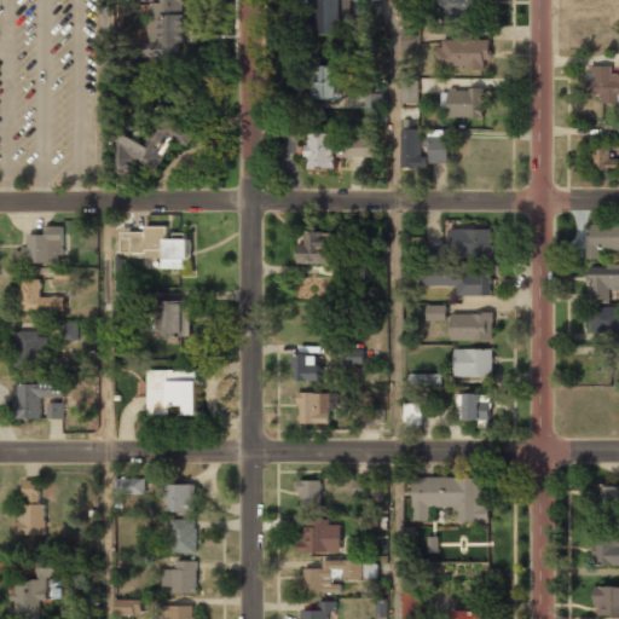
[(186,0),(161,0),(161,3),(151,3),(150,41),(144,41),(143,57),(180,58),(181,42),(185,42),(186,0)]
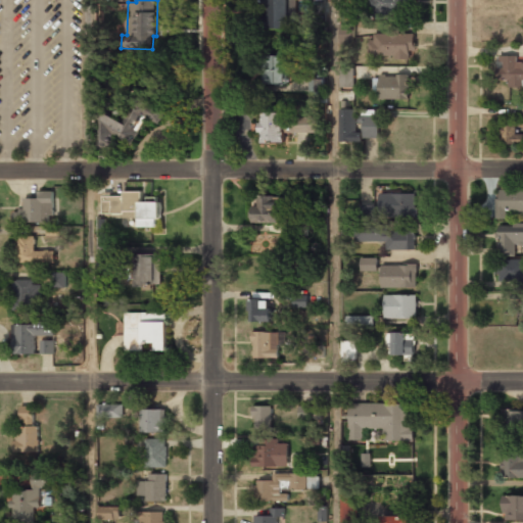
[(269,29),(297,28),(297,16),(293,16),(292,0),(263,0),(263,8),(269,8),(269,29)]
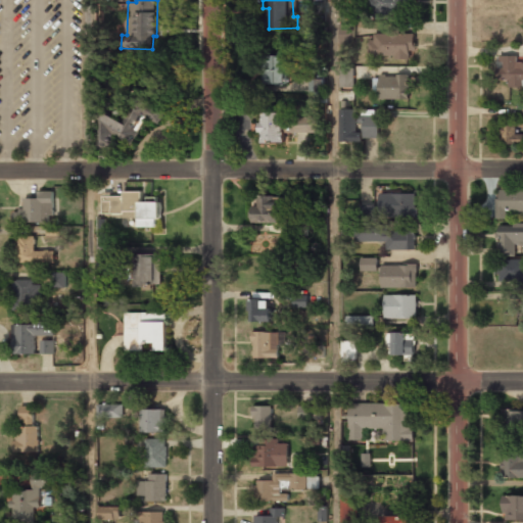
[(368,0),(368,16),(411,17),(411,0),(368,0)]
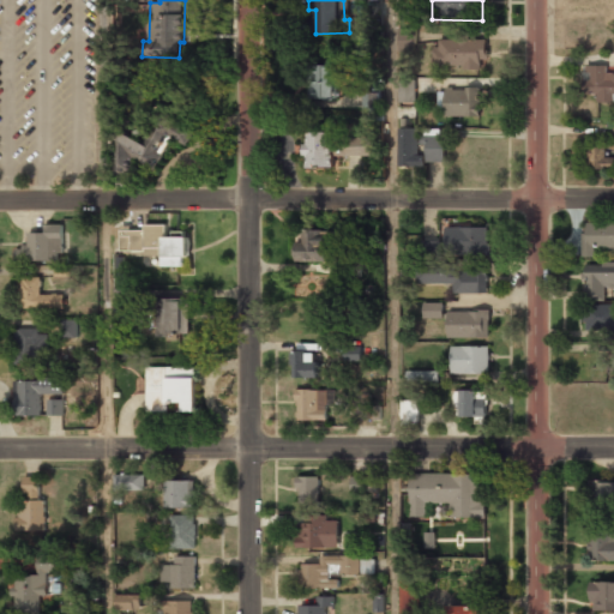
[(415,28),(398,29),(398,48),(415,48),(415,28)]
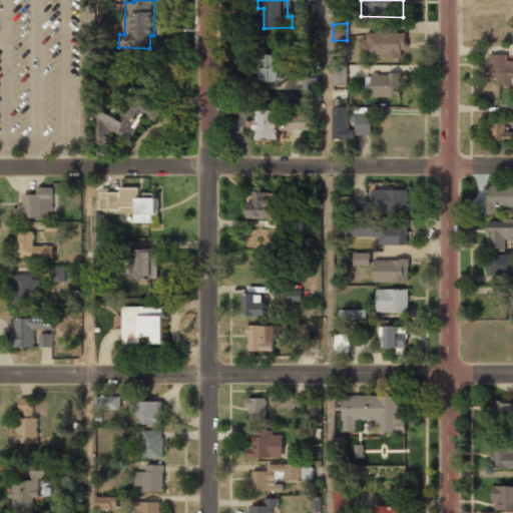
[(364,57),(402,56),(401,49),(407,49),(407,32),(363,33),(364,57)]
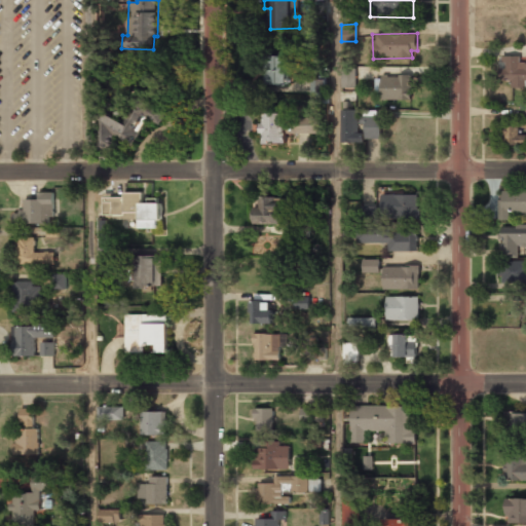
[(288,84),(287,55),(264,57),(265,85),(288,84)]
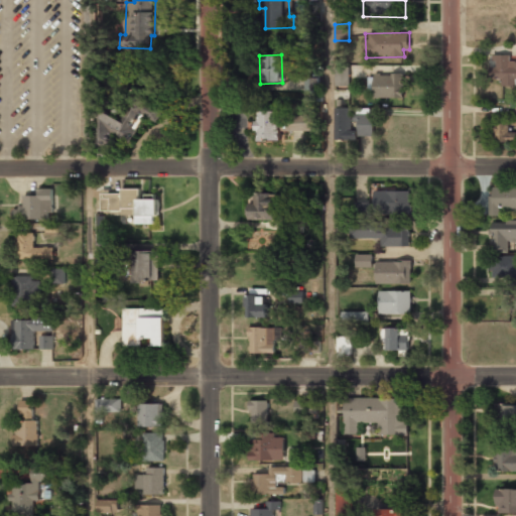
[(510,55),(494,54),(494,68),(493,68),(493,79),(502,79),(502,86),(515,86),(515,60),(510,60),(510,55)]
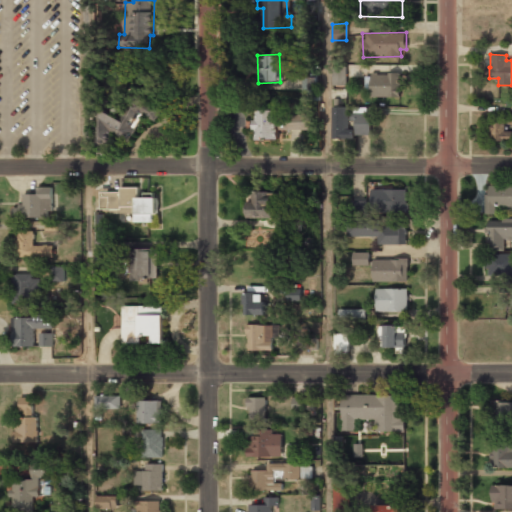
[(332,85),(346,85),(346,66),(332,66),(332,85)]
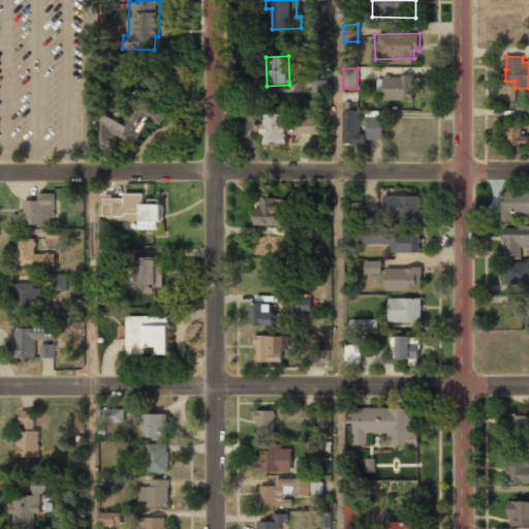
[(383,100),(413,99),(412,75),(382,76),(383,100)]
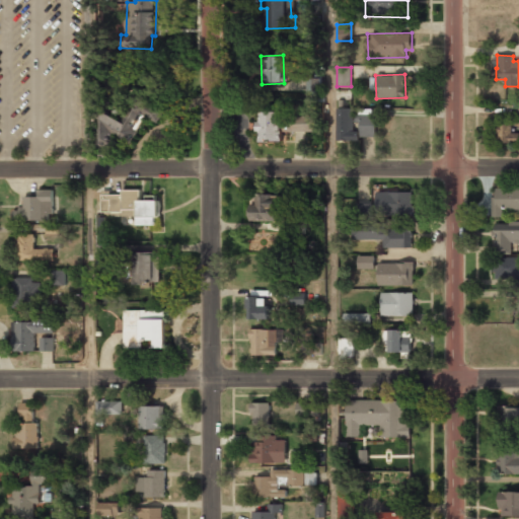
[(306,92),(311,92),(311,102),(321,102),(321,78),(306,78),(306,92)]
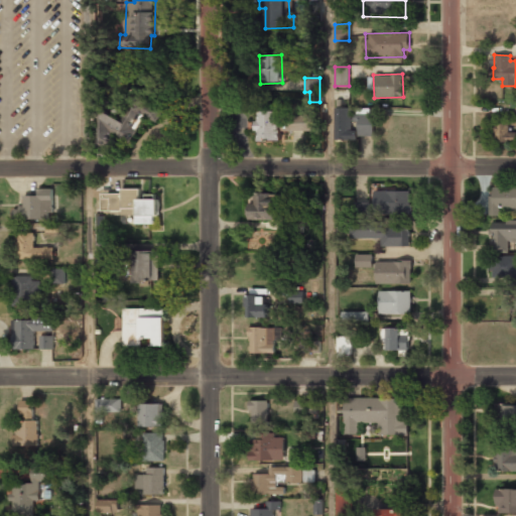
[(100,110),(98,116),(96,145),(109,146),(114,135),(126,140),(132,140),(143,115),(158,121),(165,106),(143,96),(133,96),(128,107),(128,109),(124,118),(124,121),(100,110)]
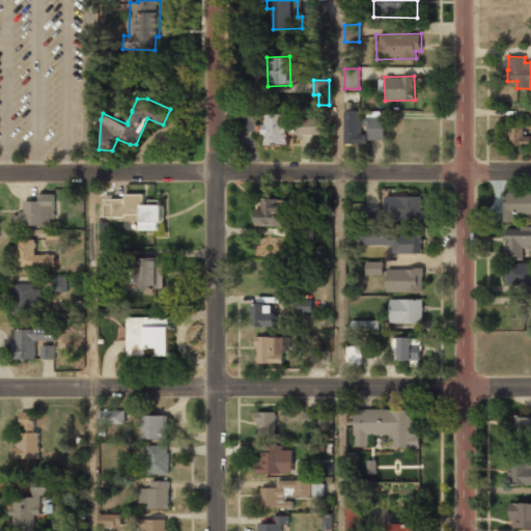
[(344,143),(367,143),(366,135),(362,135),(361,110),(343,111),(344,143)]
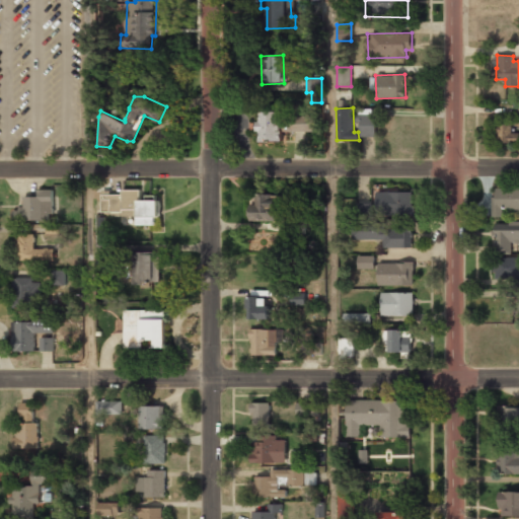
[(360,137),(375,137),(375,109),(359,109),(360,137)]
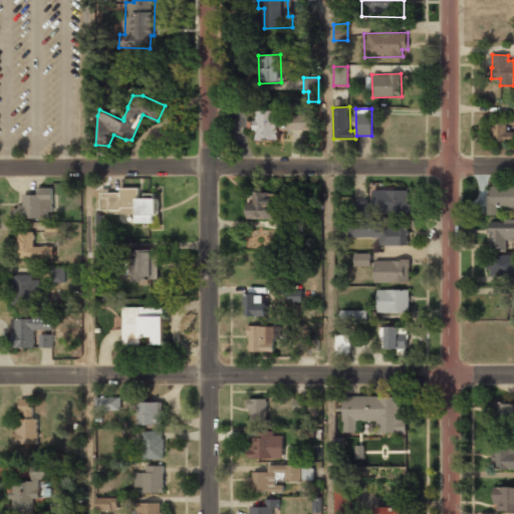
[(256,109),(255,132),(258,132),(257,141),(279,141),(280,110),(256,109)]
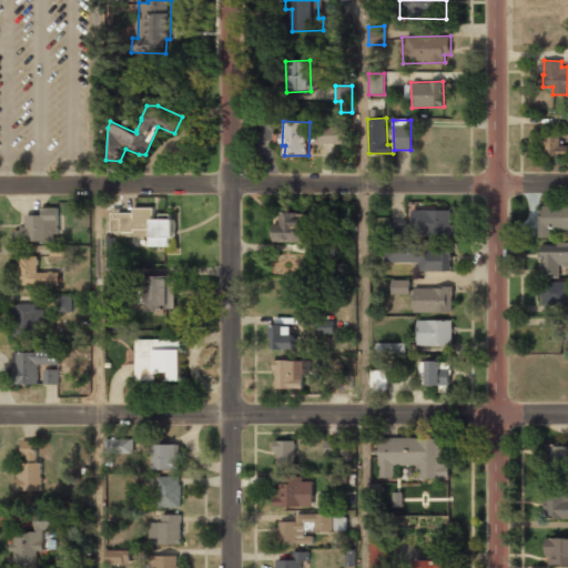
[(344,144),(344,127),(317,127),(317,144),(344,144)]
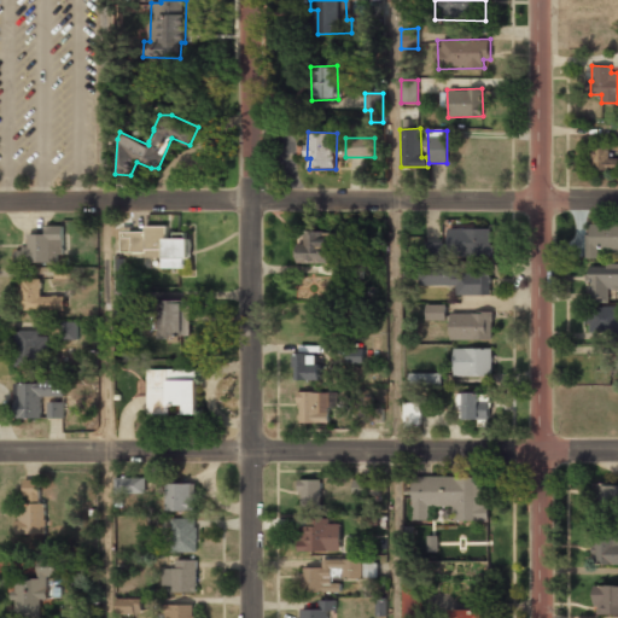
[(617,172),(617,159),(610,159),(610,147),(594,147),(593,170),(617,172)]
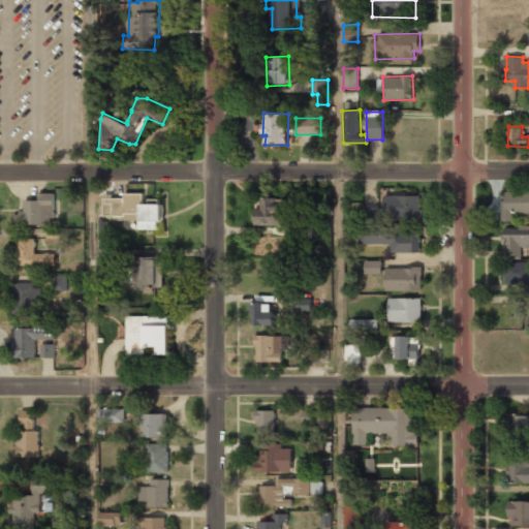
[(528,191),(505,192),(505,200),(501,200),(501,216),(528,215),(528,191)]
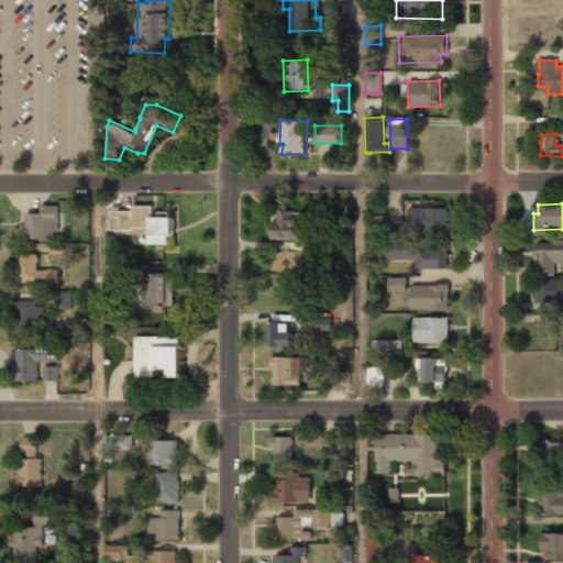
[(58,206),(41,206),(41,213),(25,213),(25,227),(14,227),(14,240),(53,239),(53,232),(59,231),(58,206)]
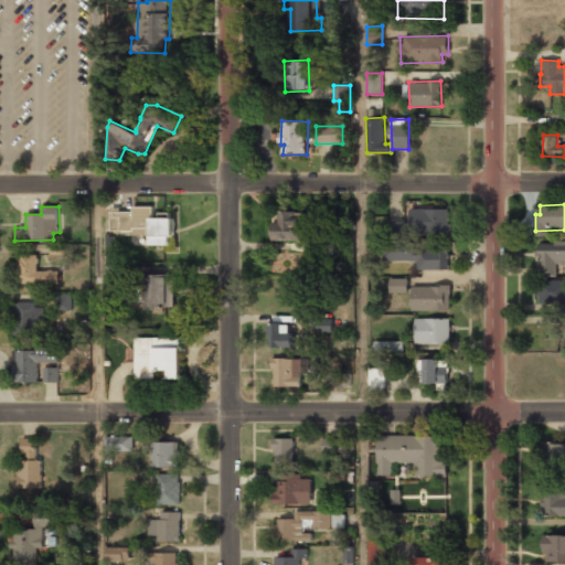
[(110,233),(151,233),(151,245),(172,245),(173,219),(153,219),(153,206),(132,206),(132,212),(119,212),(119,208),(110,208),(110,233)]
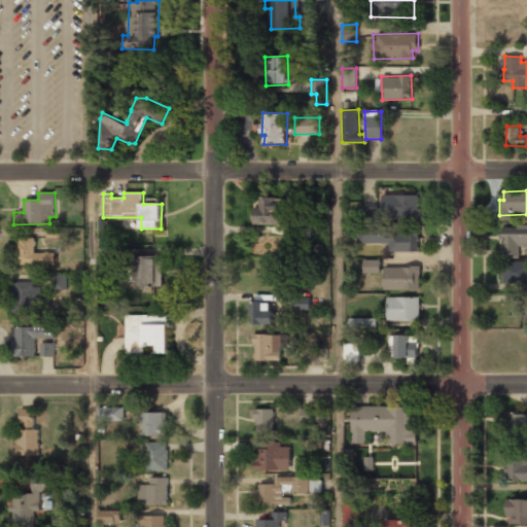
[(420,195),(383,196),(383,219),(420,219),(420,195)]
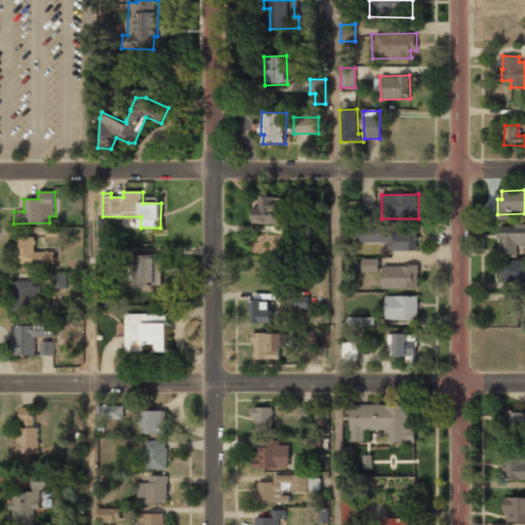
[(252,207),(252,224),(285,223),(285,211),(278,211),(277,196),(258,197),(258,207),(252,207)]
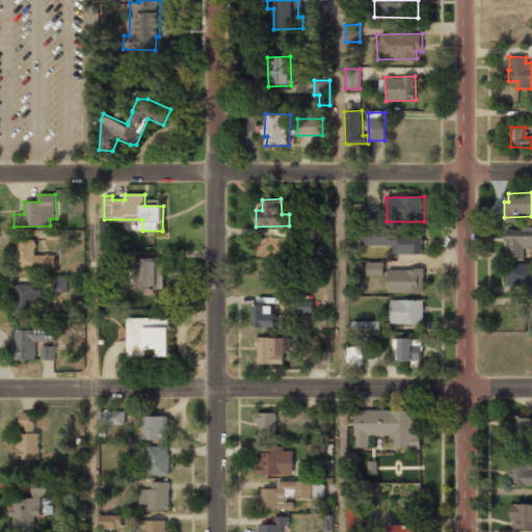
[(381,209),(366,209),(366,223),(381,223),(381,209)]
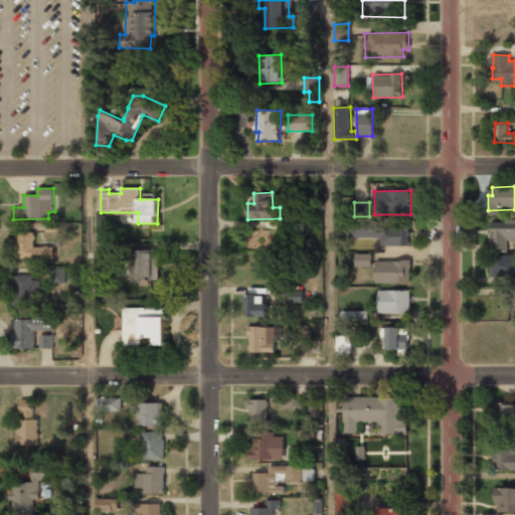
[(408,220),(350,221),(350,237),(380,237),(380,245),(409,245),(408,220)]
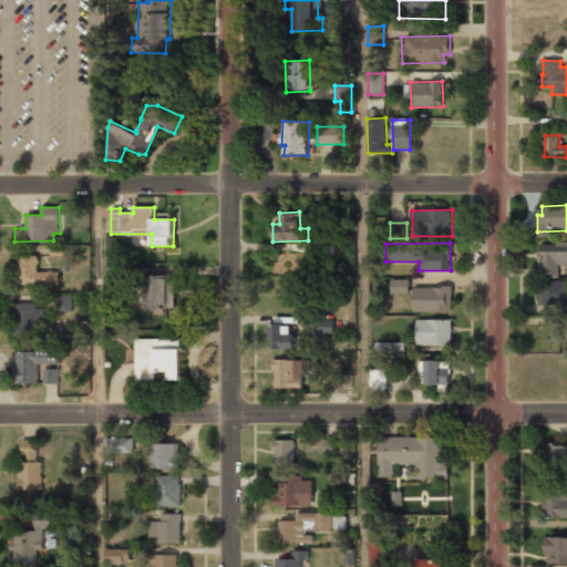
[(566,243),(540,243),(540,278),(558,278),(558,265),(566,265),(566,243)]
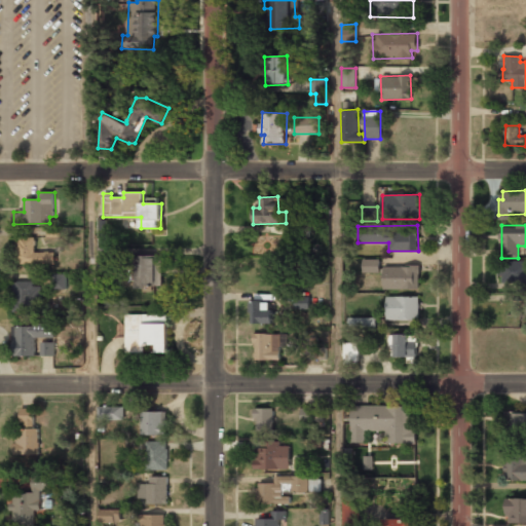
[(36,237),(19,237),(17,264),(54,264),(54,253),(35,252),(36,237)]
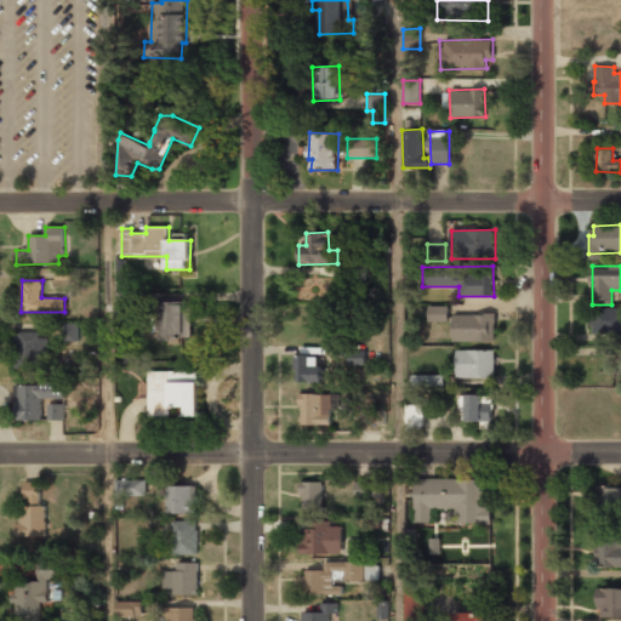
[(191,301),(159,302),(159,339),(192,337),(191,301)]
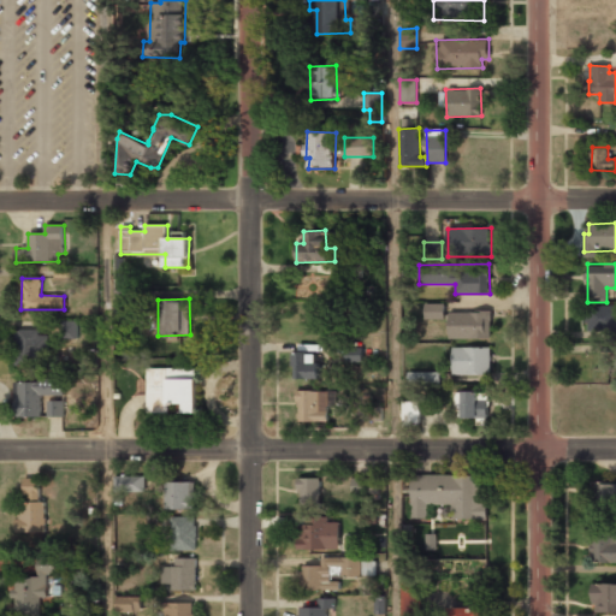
[(444,304),(425,303),(425,319),(444,319),(444,304)]
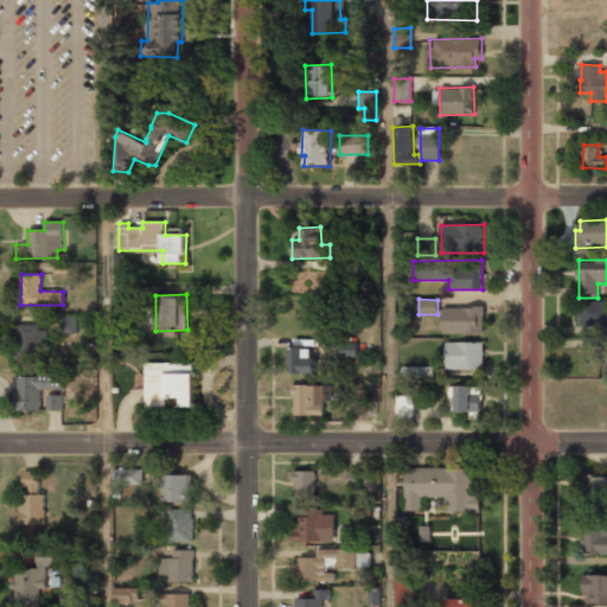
[(606,301),(576,301),(576,326),(606,326),(606,334),(606,333),(606,301)]
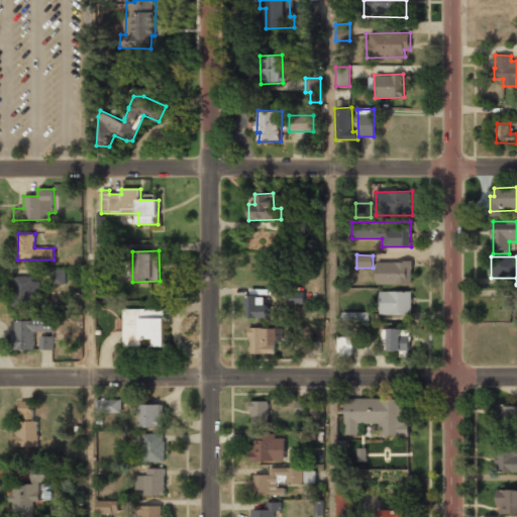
[(377,262),(377,285),(412,285),(412,262),(377,262)]
